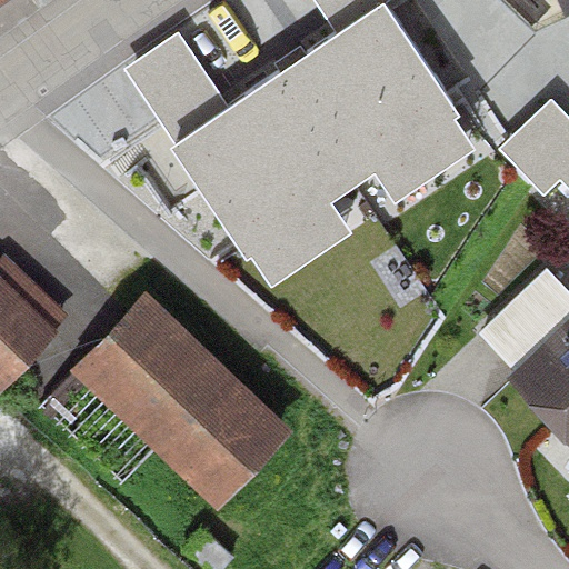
[(382,5),(172,148),(270,290),(480,148),(382,5)]
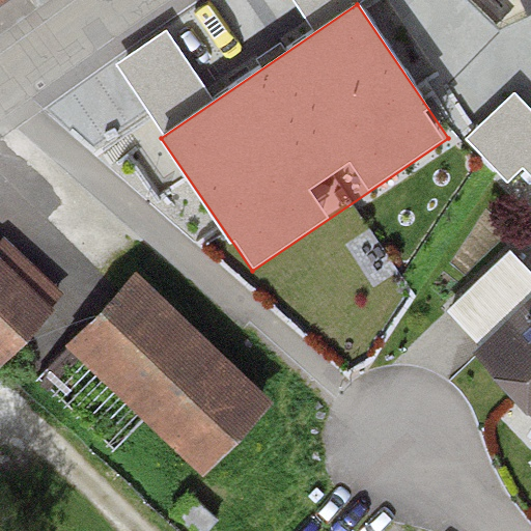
[(0,359),(51,304),(0,257),(0,359)]
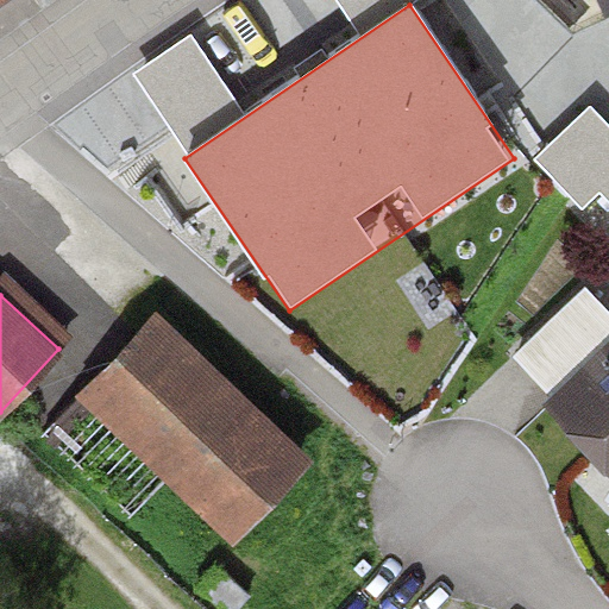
[(295,444),(157,315),(94,382),(233,510),(295,444)]
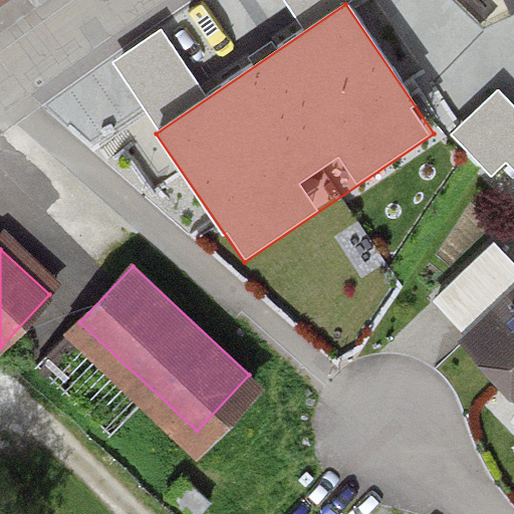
[(513,298),(467,344),(513,393),(513,298)]
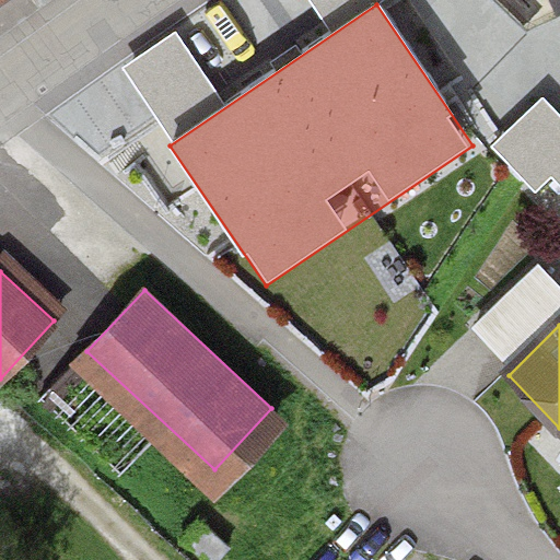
[(216,559),(229,545),(198,520),(179,543),(200,559),(216,559)]
